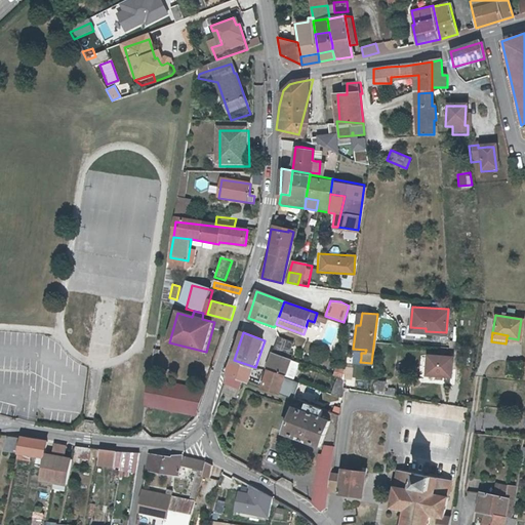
[(288,358),(294,341),(280,336),(275,353),(288,358)]
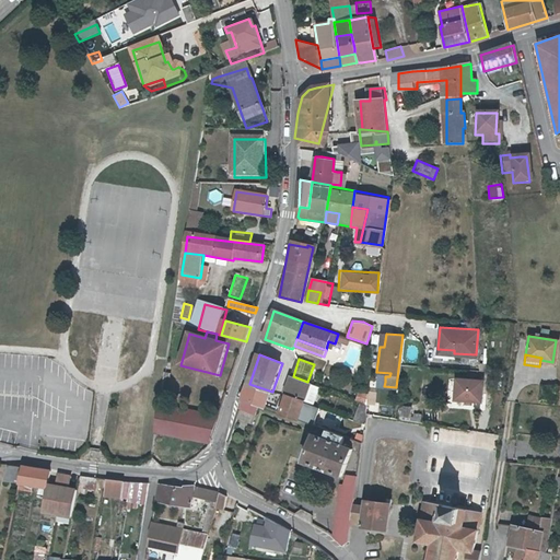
[(305,399),(311,383),(307,382),(293,376),(288,393),(305,399)]
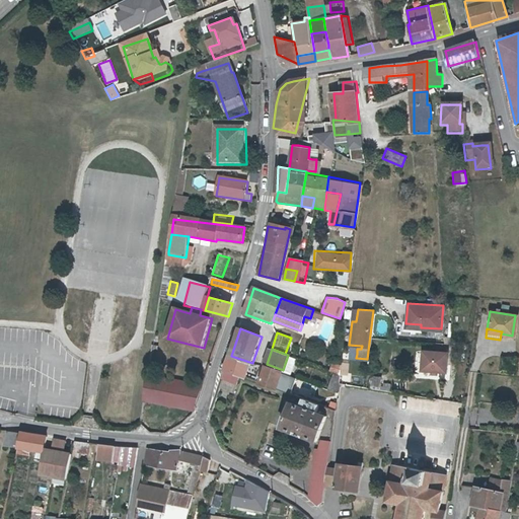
[(447,351),(422,350),(421,370),(431,370),(431,372),(436,373),(436,370),(446,371),(447,351)]
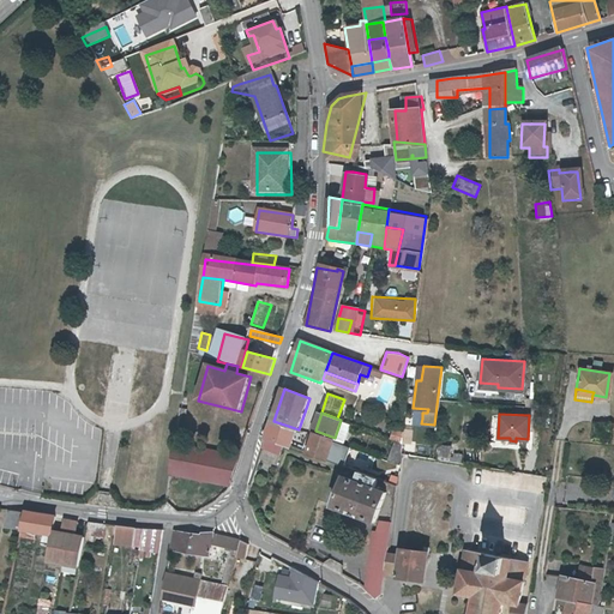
[(351,425),(341,420),(335,438),(333,441),(344,445),(351,425)]
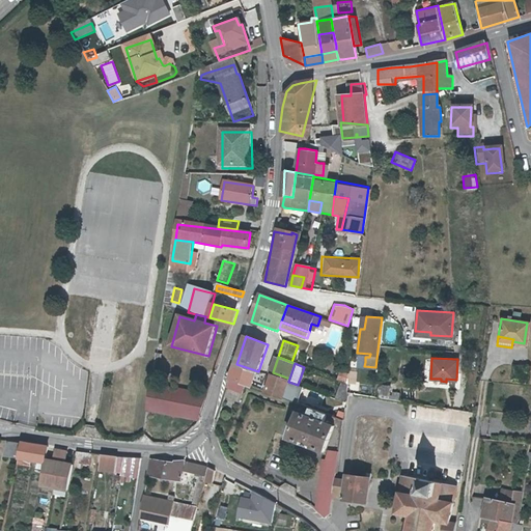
[(230,380),(246,385),(252,387),(258,371),(236,364),(230,380)]
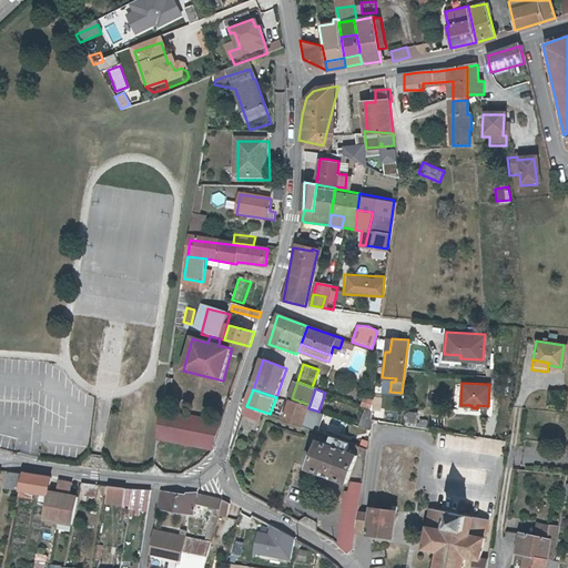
[(300,425),(303,426),(308,408),(291,403),(285,419),(300,425)]
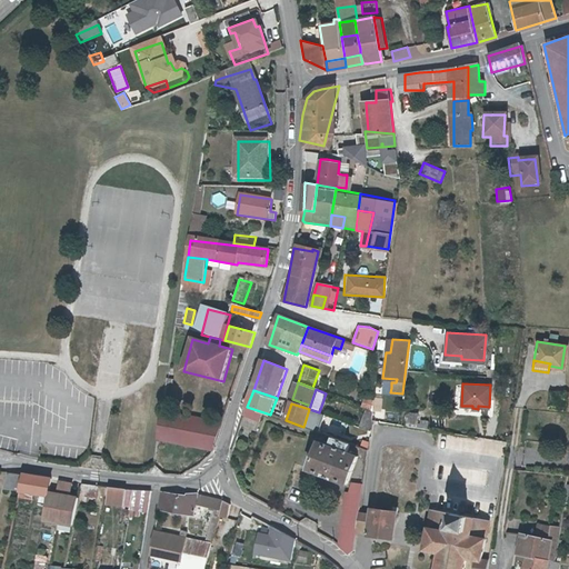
[(257,432),(263,412),(247,407),(240,427),(257,432)]
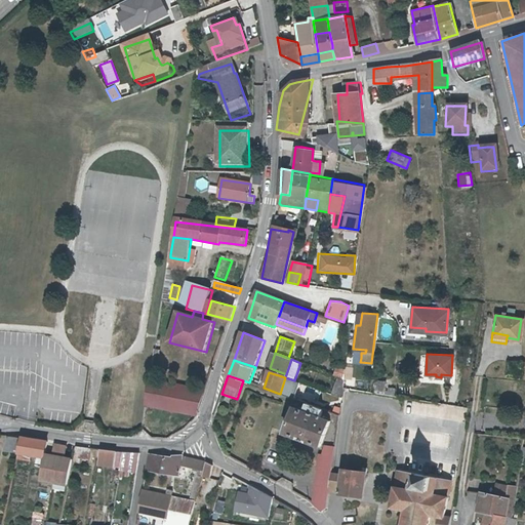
[(378,393),(380,393),(393,395),(394,389),(385,387),(385,382),(373,381),(372,392),(378,393)]
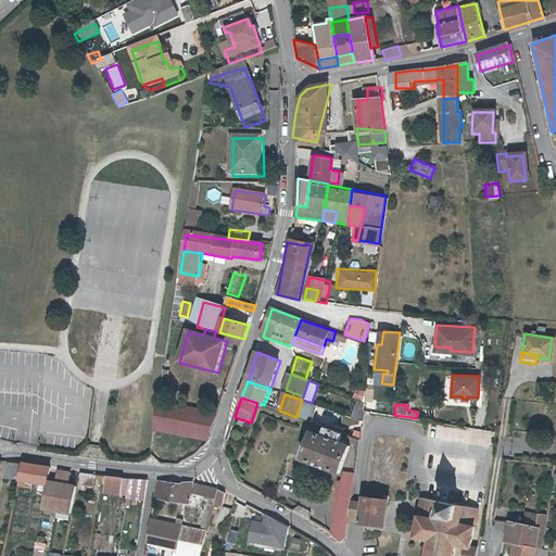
[(160,405),(155,432),(210,440),(211,440),(214,432),(219,415),(160,405)]
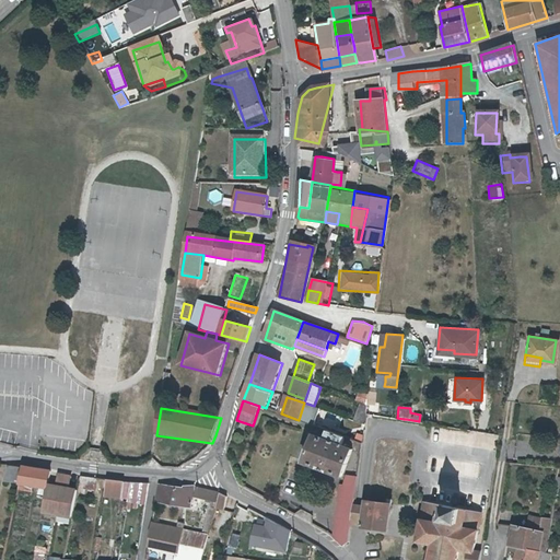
[(339,443),(341,434),(328,430),(325,439),(314,434),(305,462),(342,474),(350,446),(339,443)]
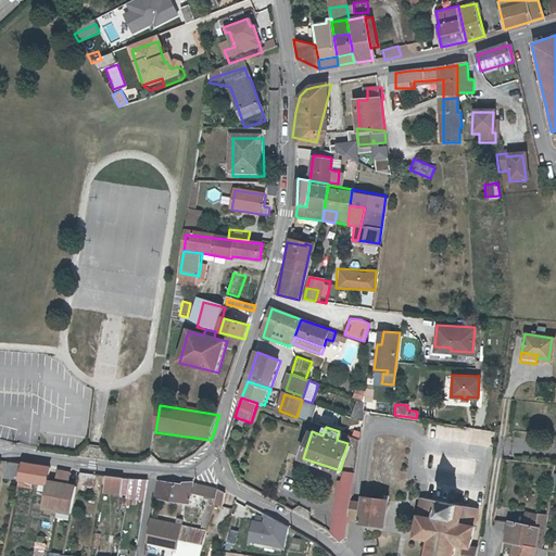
[(20,479),(23,463),(9,460),(7,477),(20,479)]
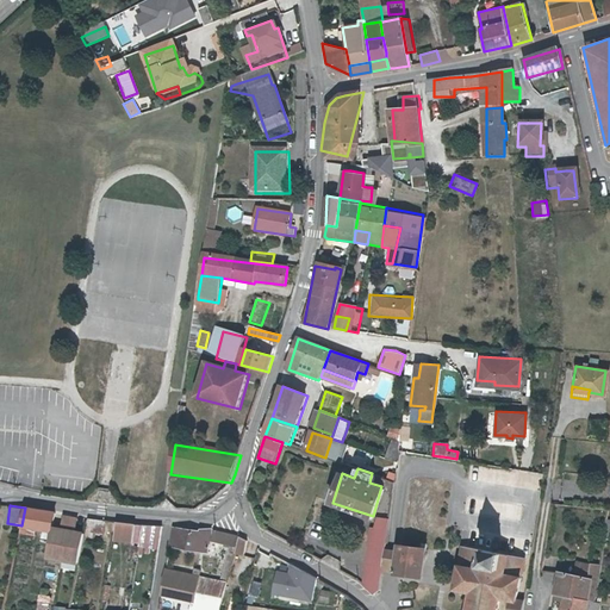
[(55,512),(25,508),(22,526),(20,533),(35,535),(36,528),(53,530),(53,527),(55,512)]
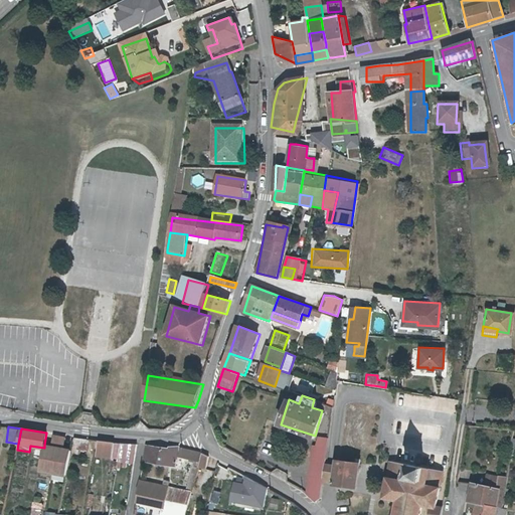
[(53,436),(51,447),(58,448),(63,449),(65,438),(53,436)]
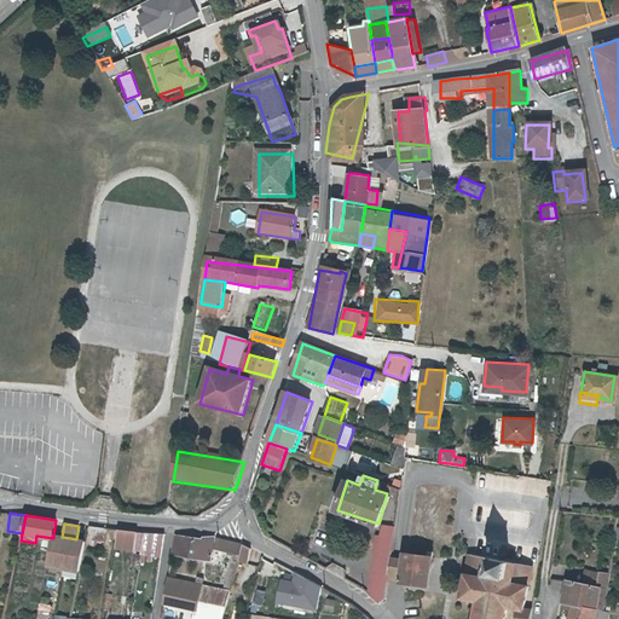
[(386,580),(386,578),(387,567),(388,557),(388,556),(389,555),(389,550),(392,536),(393,526),(381,525),(380,536),(376,536),(368,594),(382,607),(386,580)]
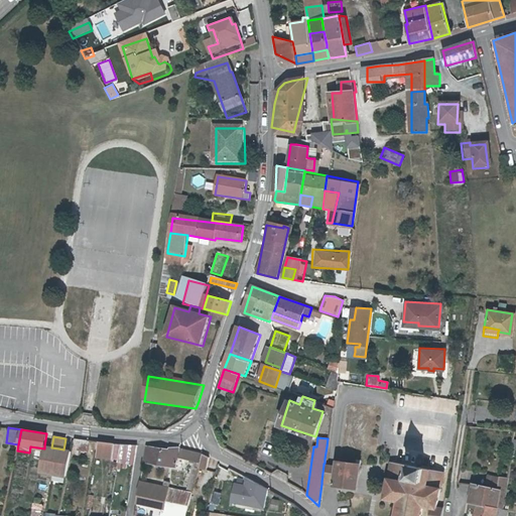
[(75,438),(73,452),(72,452),(72,453),(73,453),(80,454),(81,454),(82,448),(86,448),(87,448),(88,448),(90,440),(87,440),(80,439),(75,438)]
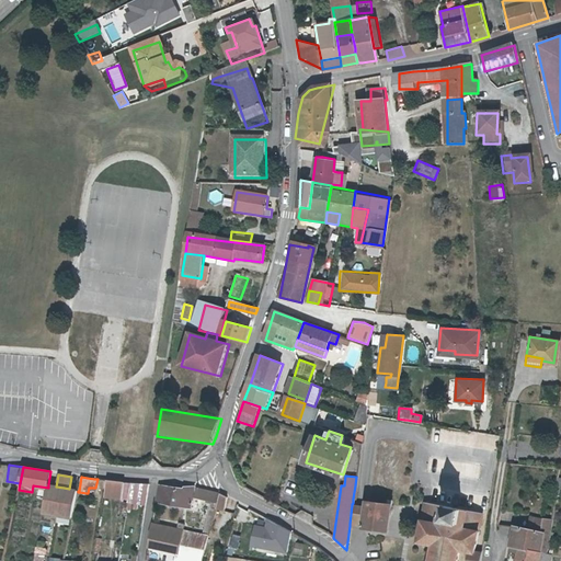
[(123,497),(125,481),(107,480),(105,495),(123,497)]
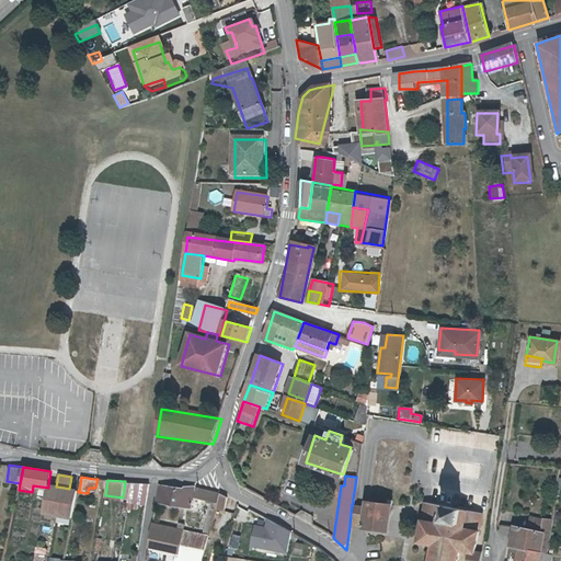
[(132,481),(130,491),(149,492),(150,483),(132,481)]
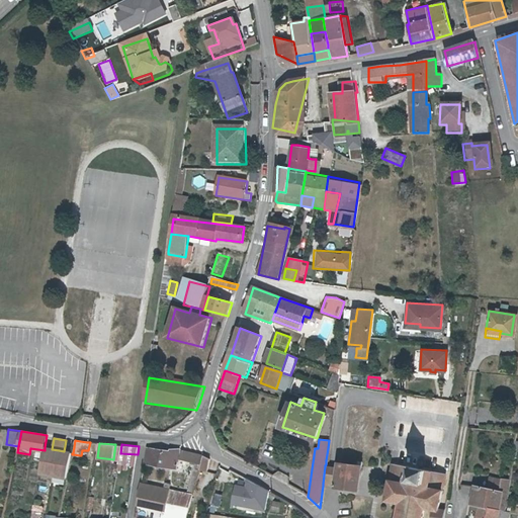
[(180,458),(181,449),(181,447),(171,448),(171,449),(149,446),(147,461),(154,462),(154,464),(178,467),(180,458)]
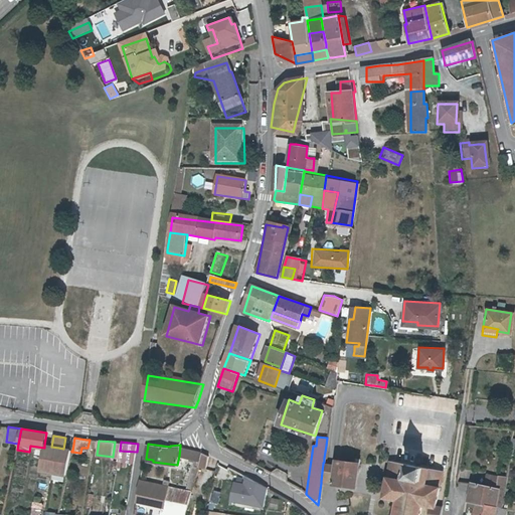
[(58,448),(51,447),(44,445),(44,448),(40,470),(53,473),(68,475),(71,452),(71,451),(72,451),(63,449),(58,448)]
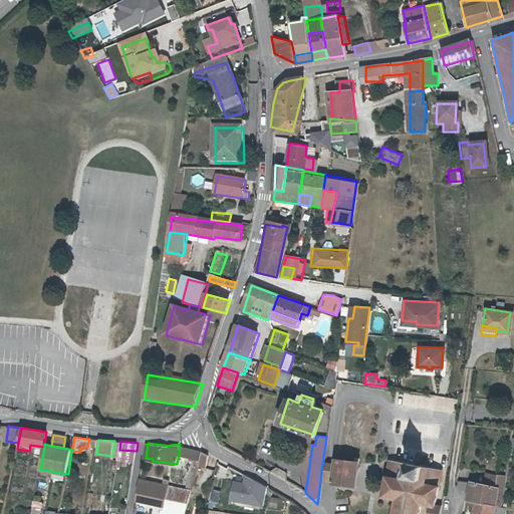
[(188,448),(180,446),(179,455),(186,456),(188,448)]
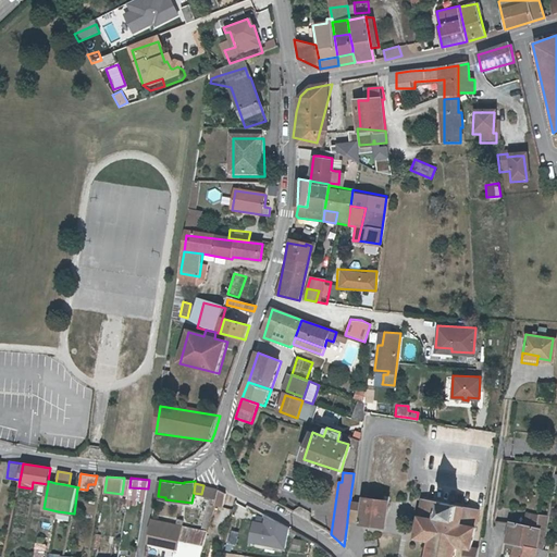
[(219,497),(221,489),(203,485),(201,494),(219,497)]
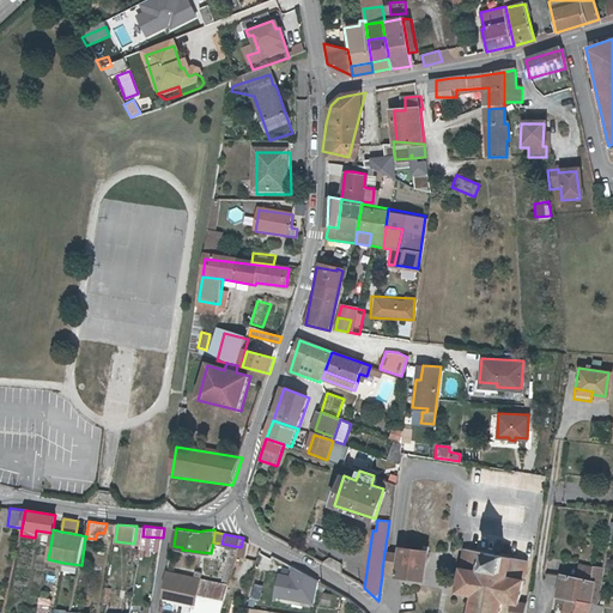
[(241,547),(240,554),(248,557),(252,542),(243,538),(241,547)]
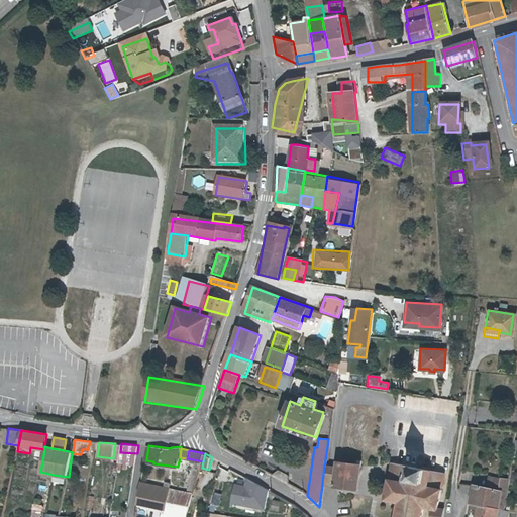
[(335,467),(334,479),(333,485),(356,488),(359,459),(355,459),(354,463),(336,460),(336,466),(335,467)]
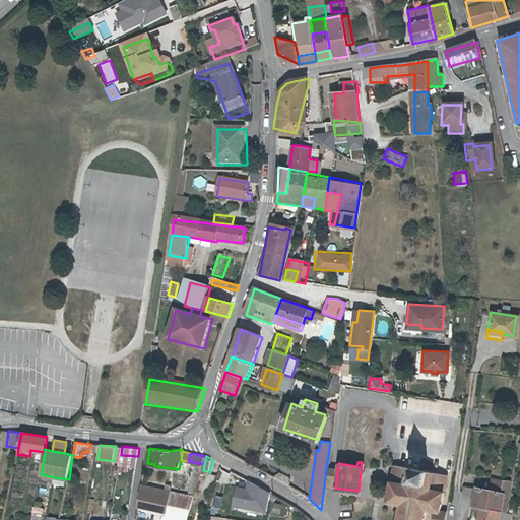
[(446,473),(427,470),(425,483),(409,481),(412,467),(393,463),(391,474),(387,502),(400,503),(398,512),(398,515),(396,519),(423,519),(426,508),(433,510),(431,519),(445,519),(447,511),(440,510),(446,473)]
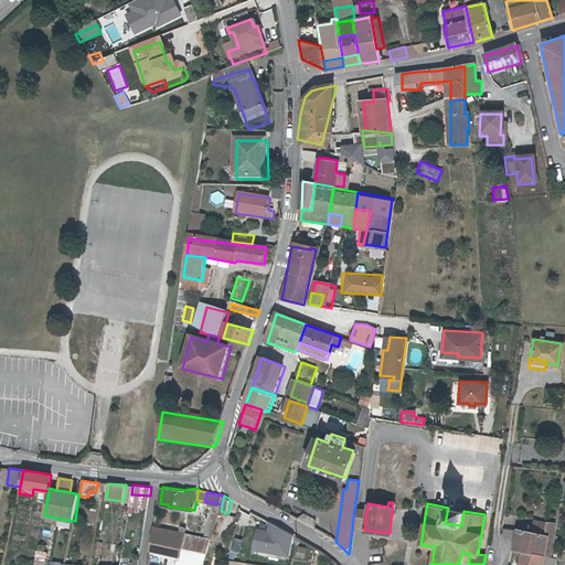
[(368,509),(355,507),(352,530),(364,530),(368,509)]
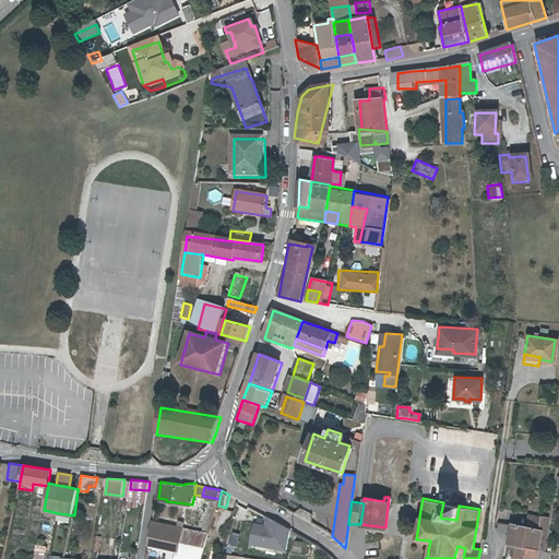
[(459,506),(443,502),(440,518),(456,520),(459,506)]
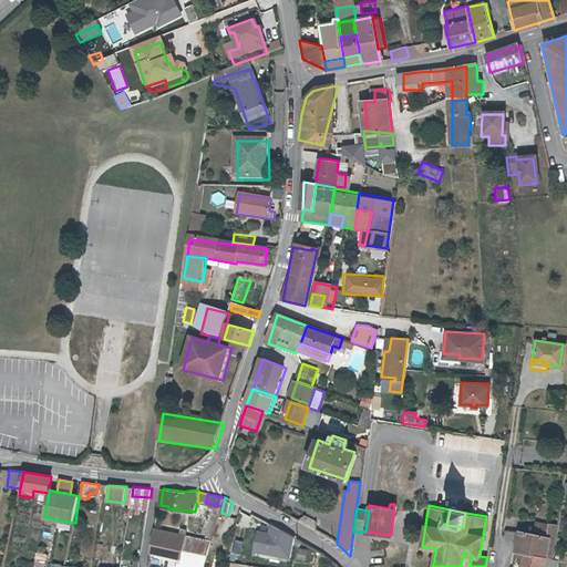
[(514,550),(546,557),(553,558),(556,539),(557,525),(546,523),(545,525),(533,523),(531,534),(515,531),(514,550)]
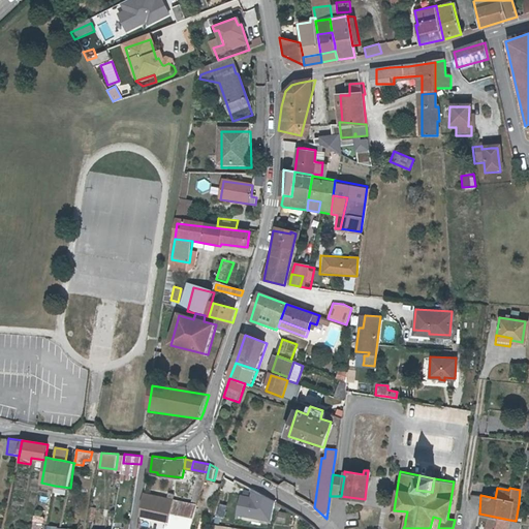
[(194,528),(200,503),(145,493),(141,527),(141,528),(150,528),(151,527),(158,528),(158,525),(167,526),(166,528),(194,528)]
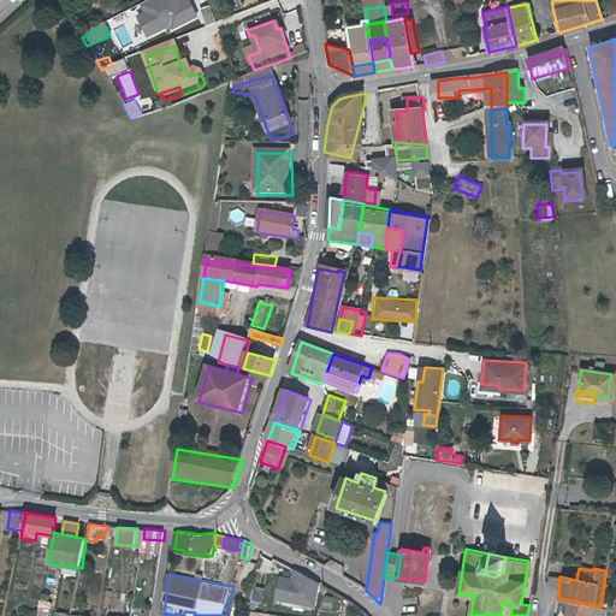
[(314,605),(318,576),(289,574),(289,576),(274,574),(272,600),(314,605)]
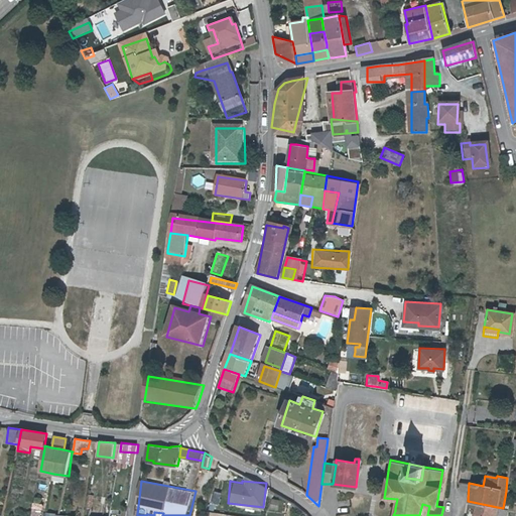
[(99,515),(103,489),(94,487),(92,487),(91,497),(91,498),(90,499),(89,509),(93,510),(92,515),(99,515)]
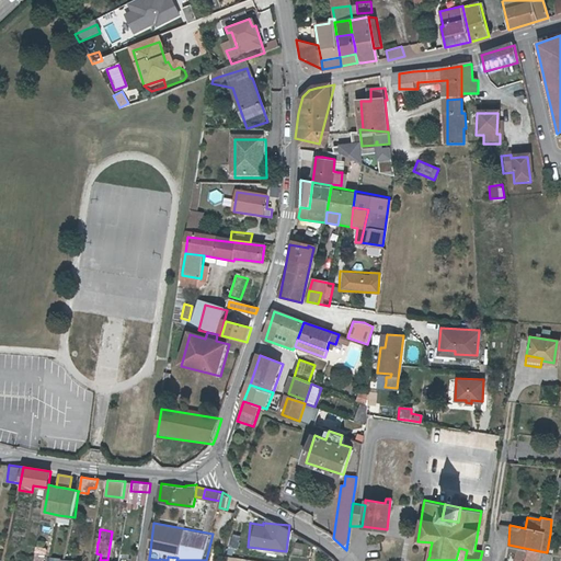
[(538,560),(540,551),(508,545),(506,560),(538,560)]
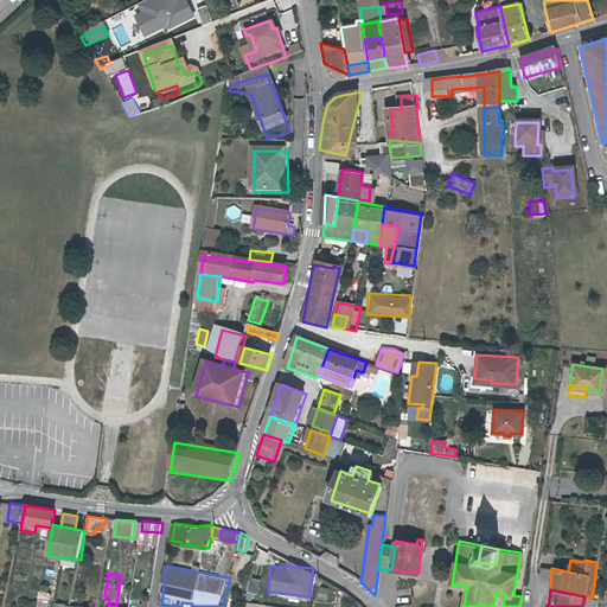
[(48,606),(51,594),(42,592),(38,606),(48,606)]
